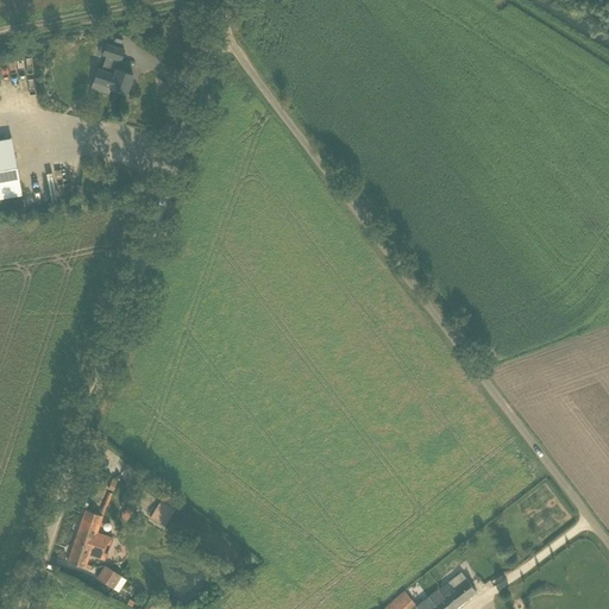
[(133,75),(119,70),(117,69),(115,69),(113,69),(117,60),(121,61),(124,50),(106,44),(102,55),(107,56),(101,70),(98,69),(94,82),(110,88),(127,94),(133,75)]
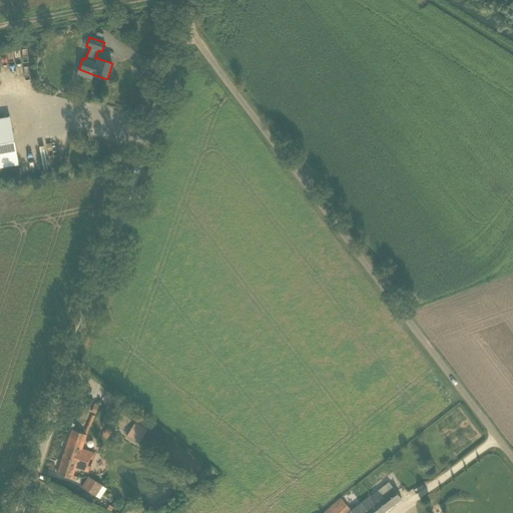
[(0,166),(18,164),(10,116),(0,118),(0,166)]
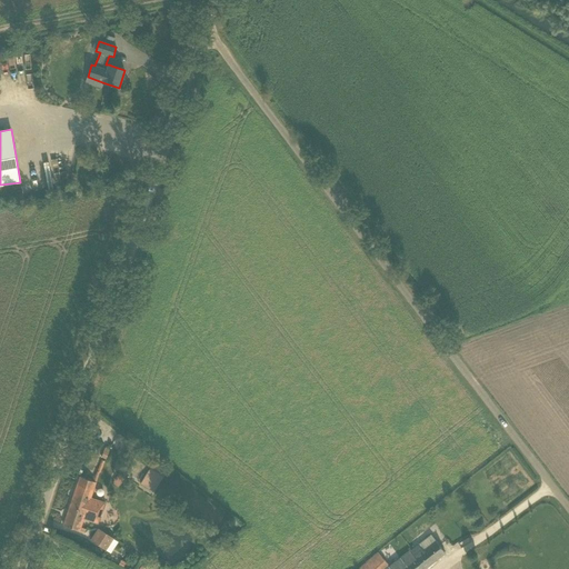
[(163,477),(150,468),(141,483),(155,491),(163,477)]
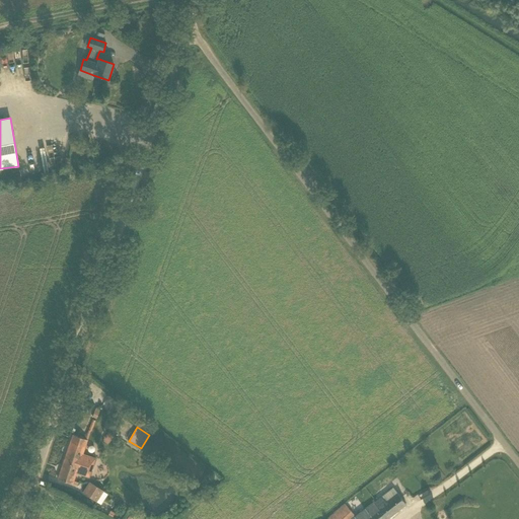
[(108,432),(102,440),(107,444),(113,435),(108,432)]
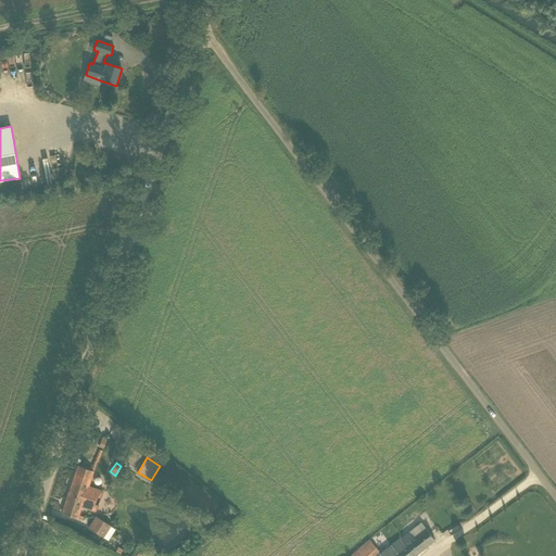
[(78,466),(62,513),(77,518),(83,504),(92,506),(97,493),(87,490),(93,471),(78,466)]
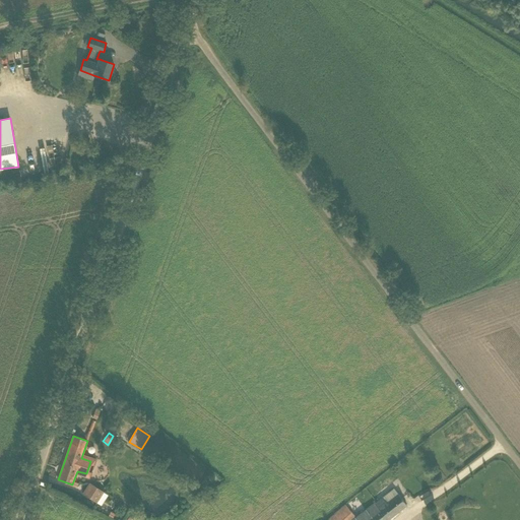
[(83,494),(96,503),(104,492),(89,482),(83,494)]
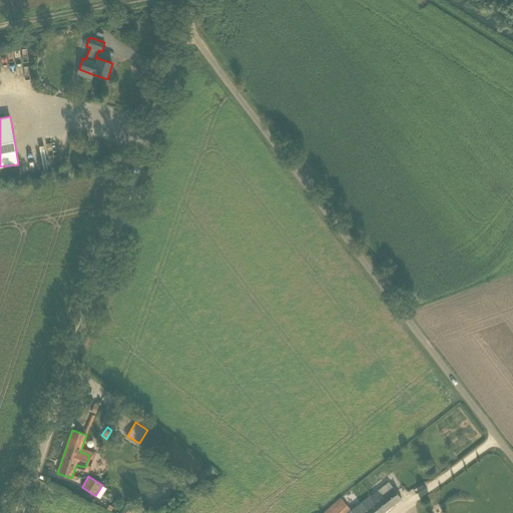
[(348,512),(382,512),(401,498),(393,487),(389,482),(378,490),(348,512)]
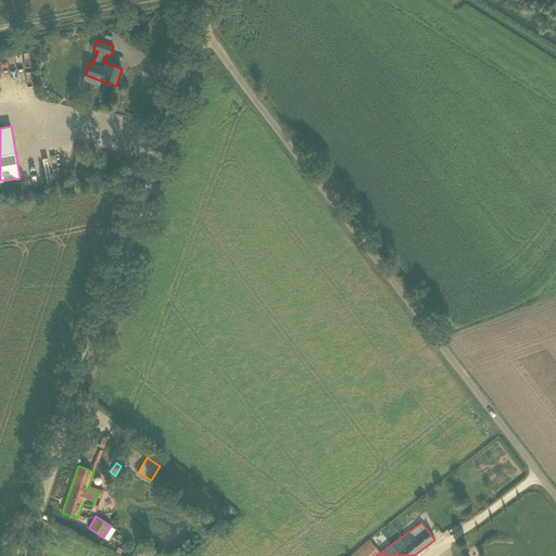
[(373,555),(379,551),(371,543),(369,540),(350,555),(373,555)]
